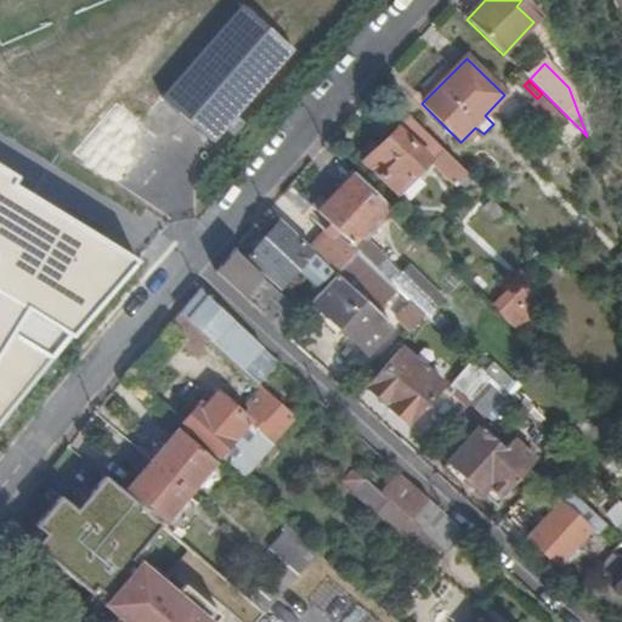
[(549,124),(561,113),(542,94),(537,99),(531,105),(549,124)]
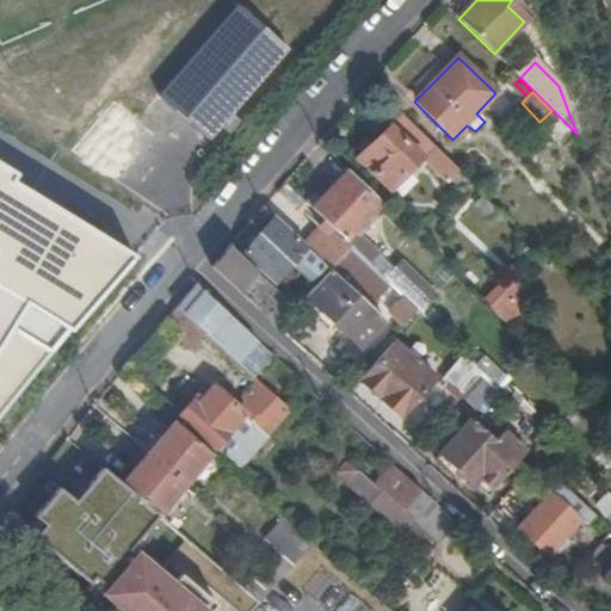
[(458,172),(401,117),(370,148),(374,150),(360,165),(390,193),(420,161),(444,185),(458,172)]
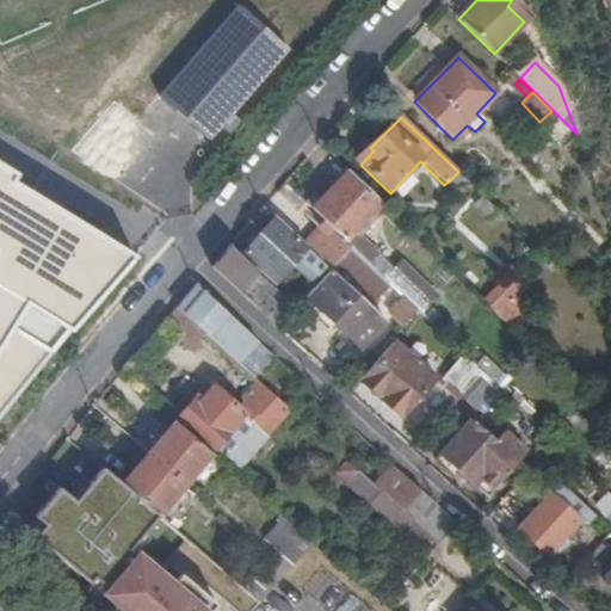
[(374,150),(370,148),(357,162),(360,165),(374,150)]
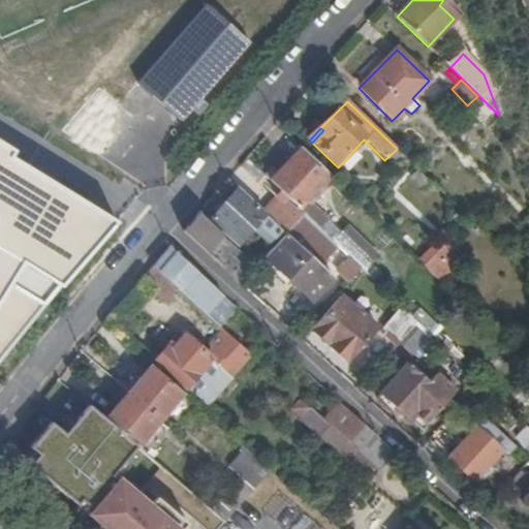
[(0,148),(0,359),(37,316),(119,220),(0,148)]
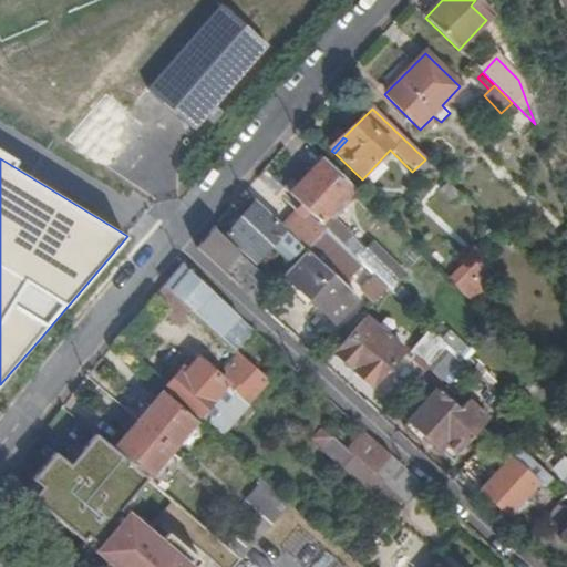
[(303,208),(327,233),(344,248),(350,240),(328,218),(354,191),(325,161),(299,188),(292,181),(284,191),(285,192),(303,208)]
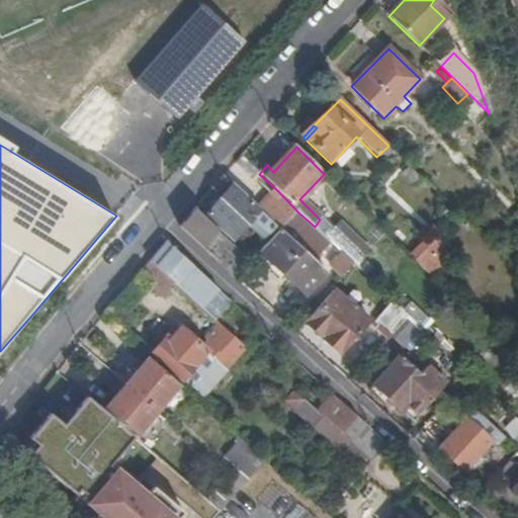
[(246,161),(239,168),(254,182),(260,175),(259,174),(246,161)]
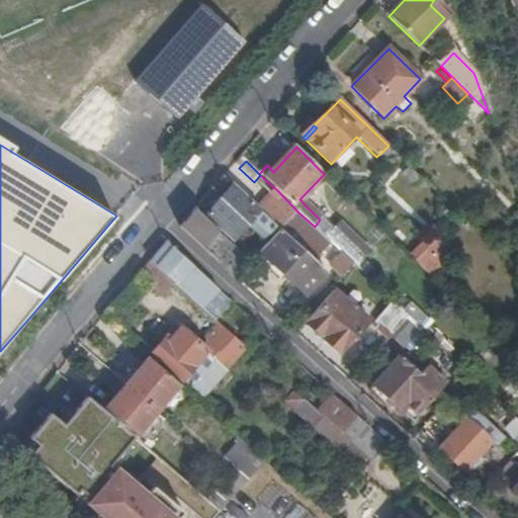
[(422,181),(408,168),(401,175),(415,188),(422,181)]
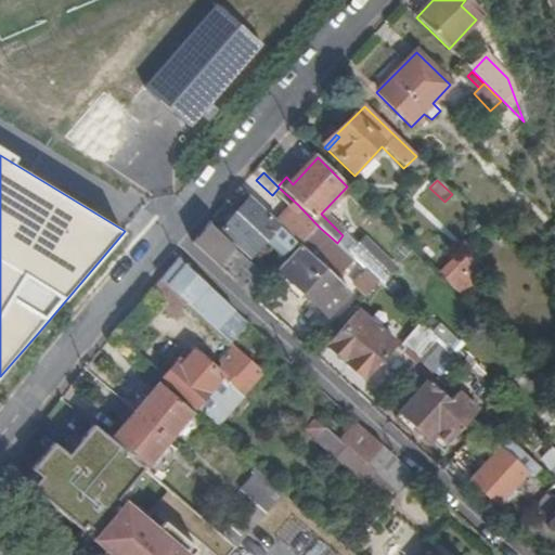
[(272,265),(279,271),(301,247),(278,224),(241,190),(229,203),(239,213),(222,230),(253,258),(272,237),(285,249),(272,265)]
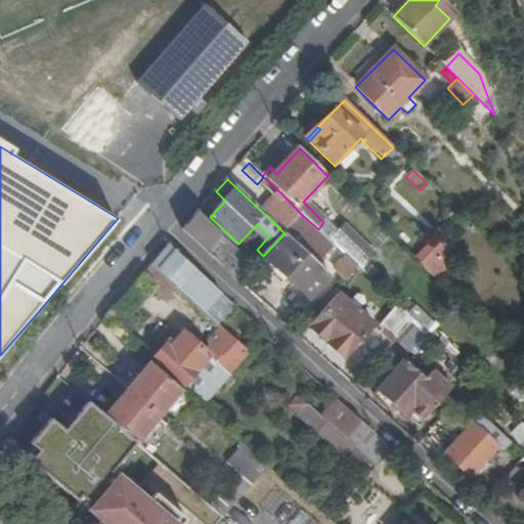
[(216,191),(201,210),(210,217),(225,201),(216,191)]
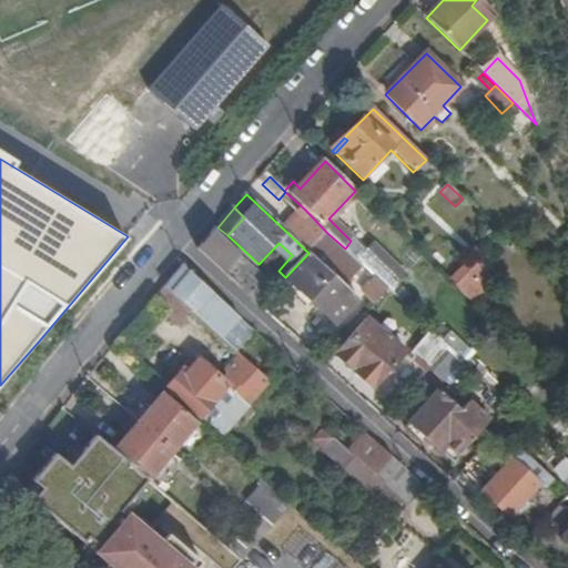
[(284,230),(308,253),(327,233),(304,209),(284,230)]
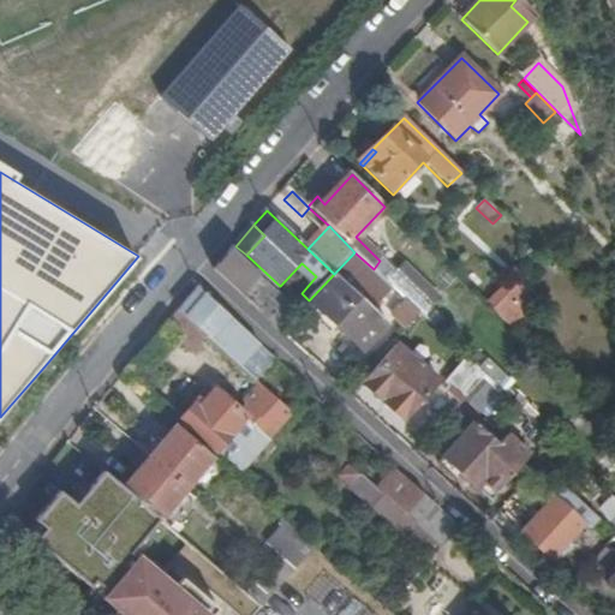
[(232,250),(214,272),(280,332),(299,311),(232,250)]
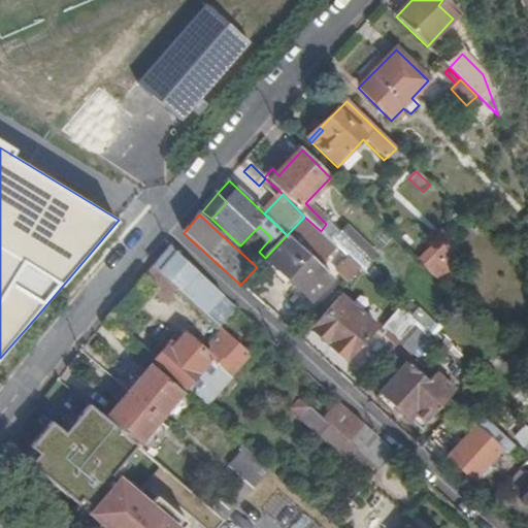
[(411,224),(399,233),(413,251),(425,240),(411,224)]
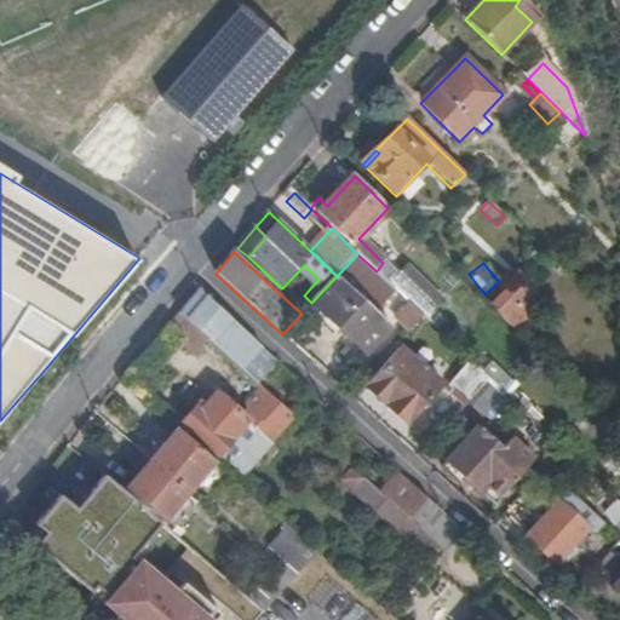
[(391,285),(418,311),(434,294),(407,268),(391,285)]
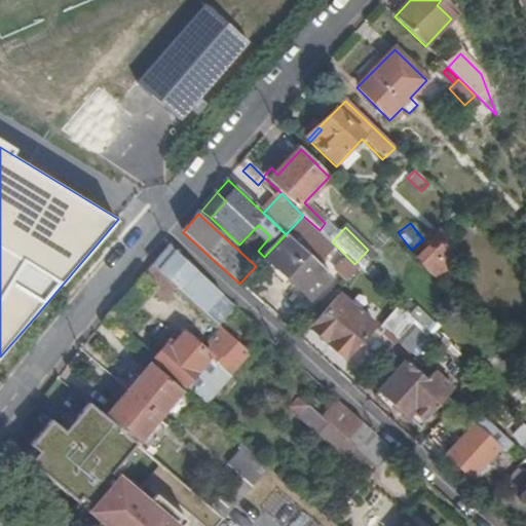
[(286,234),(264,257),(310,300),(332,277),(286,234)]
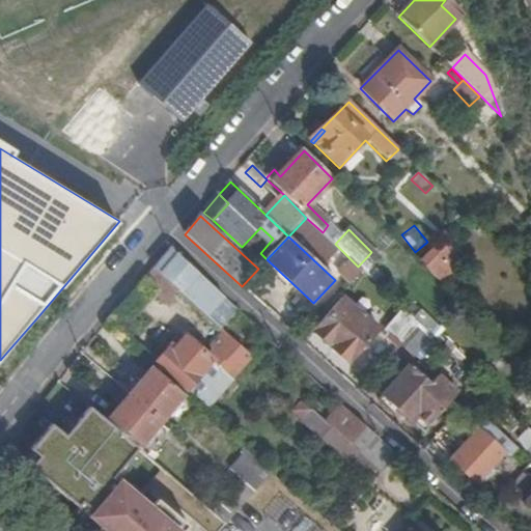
[(441,242),(419,263),(438,282),(459,259),(441,242)]
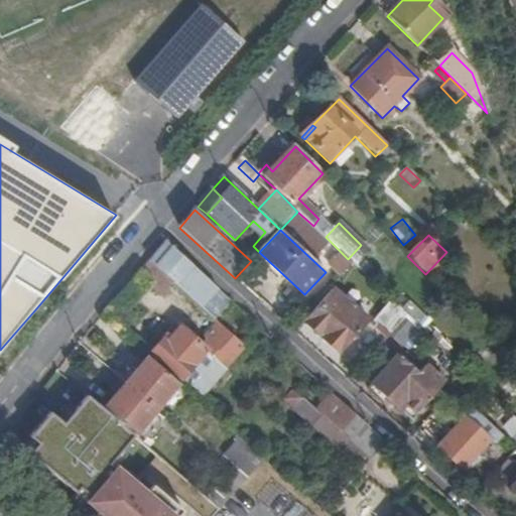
[(151,261),(169,278),(203,307),(219,289),(166,242),(151,261)]
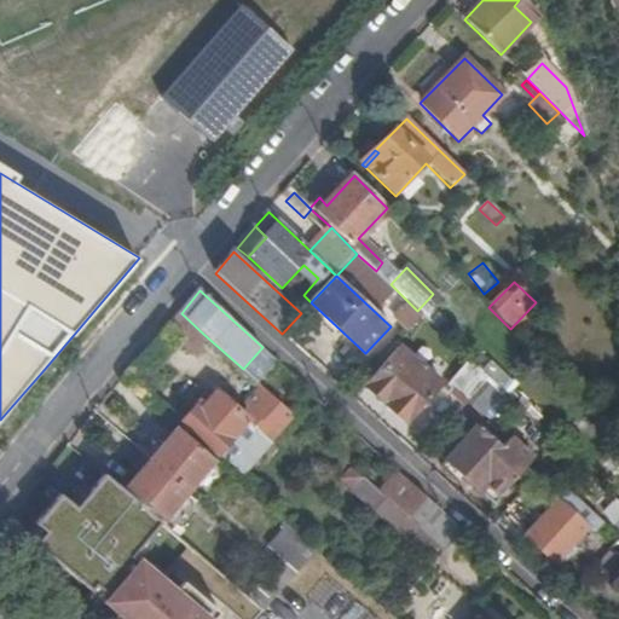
[(180,313),(167,328),(190,348),(203,334),(181,313),(180,313)]
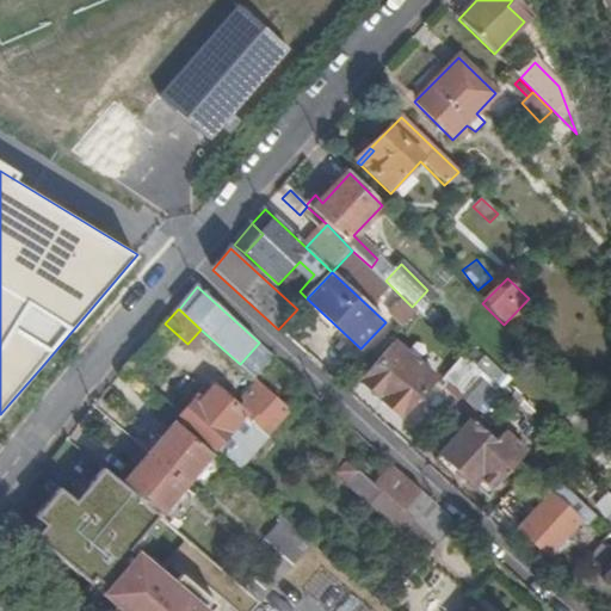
[(403,420),(437,382),(396,346),(362,383),(403,420)]
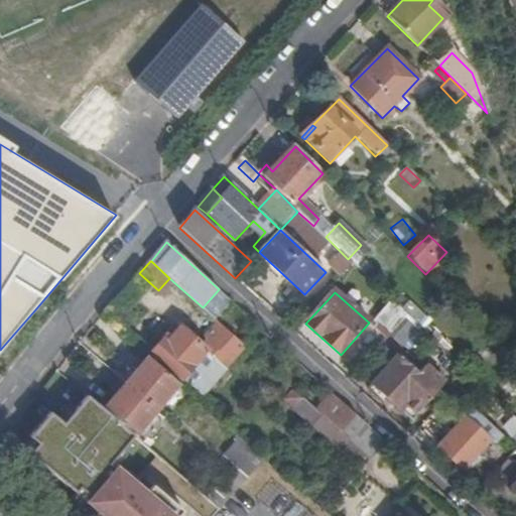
[(373,323),(389,338),(408,317),(392,302),(373,323)]
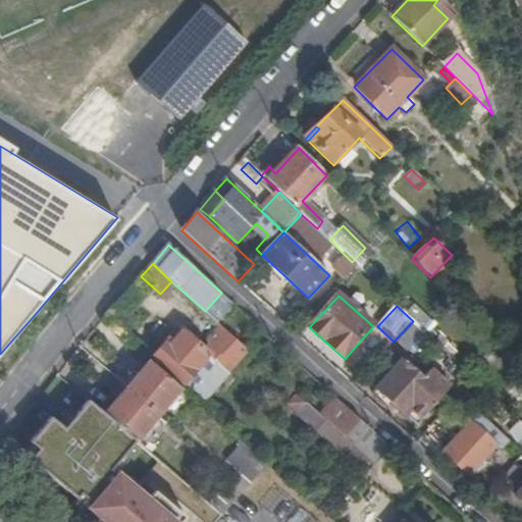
[(413,321),(394,342),(405,352),(425,331),(413,321)]
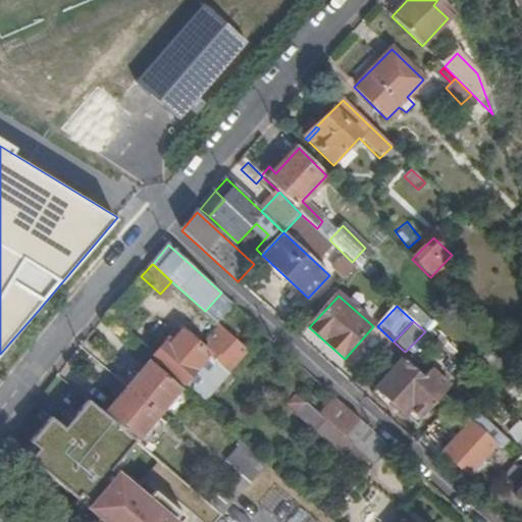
[(248,350),(222,327),(210,342),(213,344),(229,359),(237,351),(242,356),(248,350)]
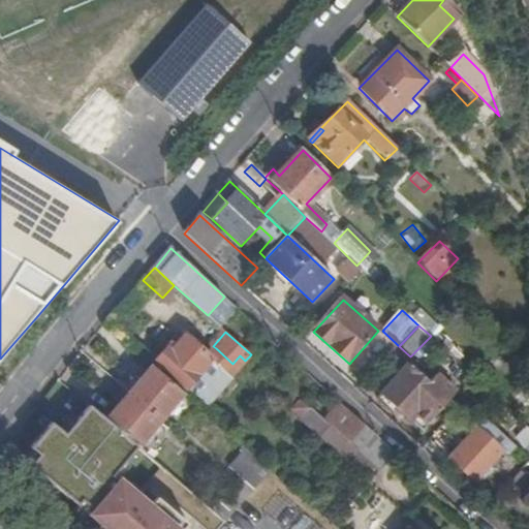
[(213,360),(209,356),(186,337),(172,352),(167,348),(155,364),(186,391),(187,390),(199,402),(224,373),(211,362),(213,360)]
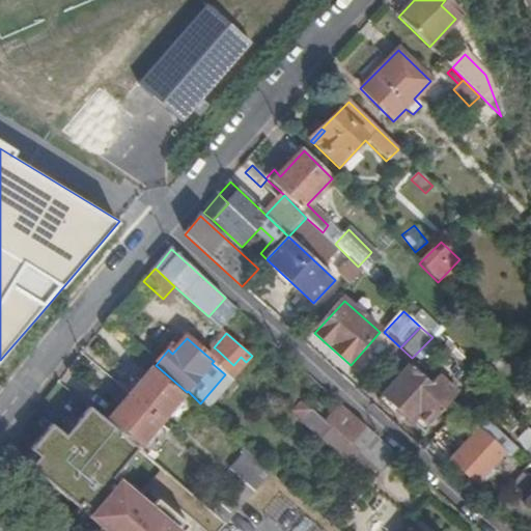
[(233,365),(217,350),(210,358),(214,361),(212,363),(225,374),(233,365)]
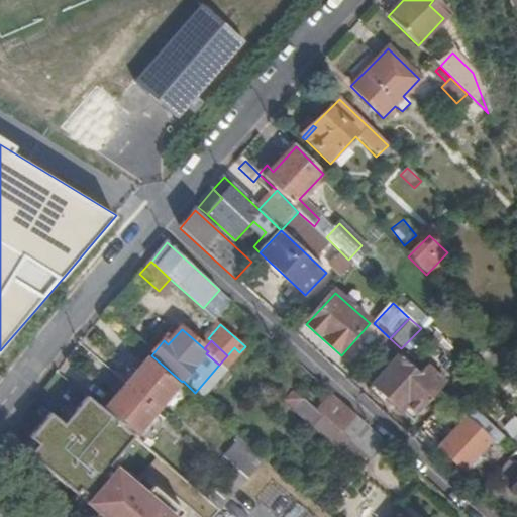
[(417,417),(446,386),(427,368),(419,377),(399,357),(373,386),(401,412),(406,407),(417,417)]
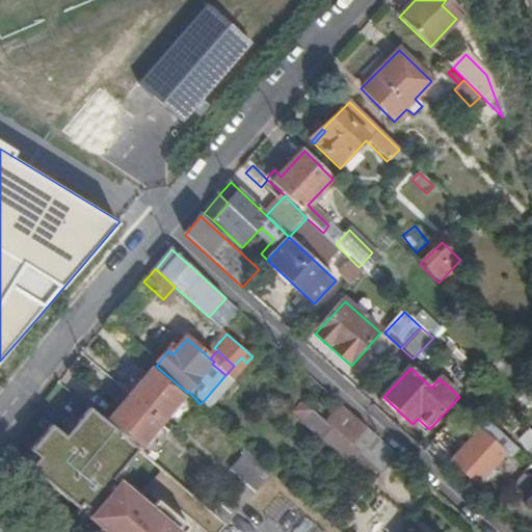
[(129,398),(110,423),(139,447),(160,425),(184,398),(153,370),(138,387),(145,392),(136,403),(129,398)]
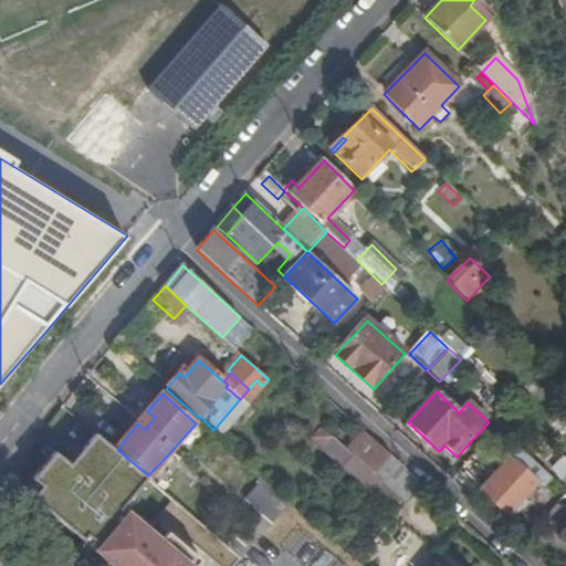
[(147,411),(137,423),(145,429),(155,417),(147,411)]
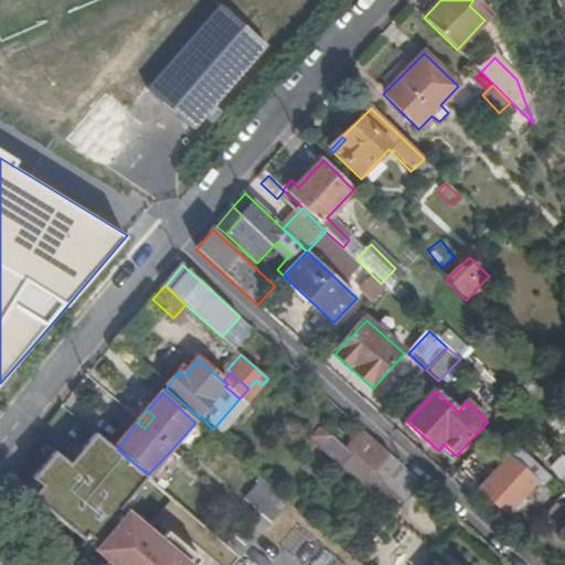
[(498,432),(488,443),(499,452),(509,441),(498,432)]
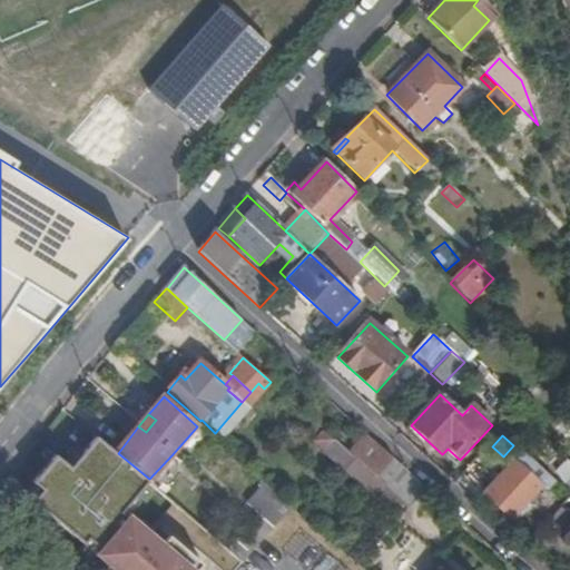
[(223,569),(234,569),(242,563),(227,549),(161,490),(149,479),(118,453),(98,436),(72,469),(58,458),(36,482),(45,490),(35,501),(87,546),(91,539),(104,549),(97,556),(114,569),(198,569),(168,543),(178,532),(204,553),(223,569)]
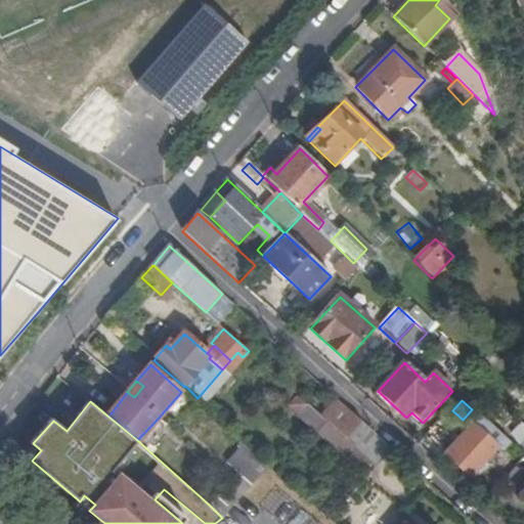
[(339,401),(323,419),(329,424),(348,441),(363,423),(340,402),(339,401)]
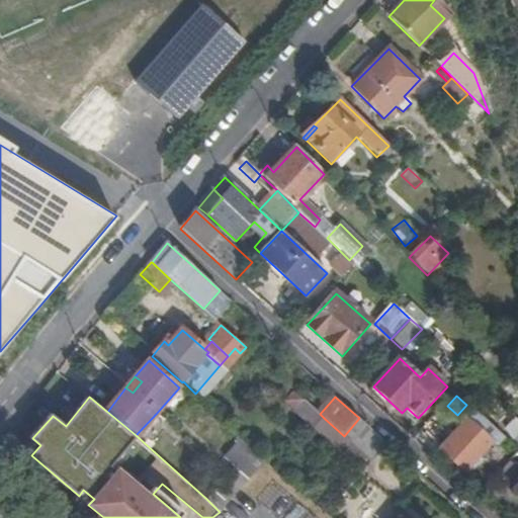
[(407,408),(402,413),(412,424),(418,418),(407,408)]
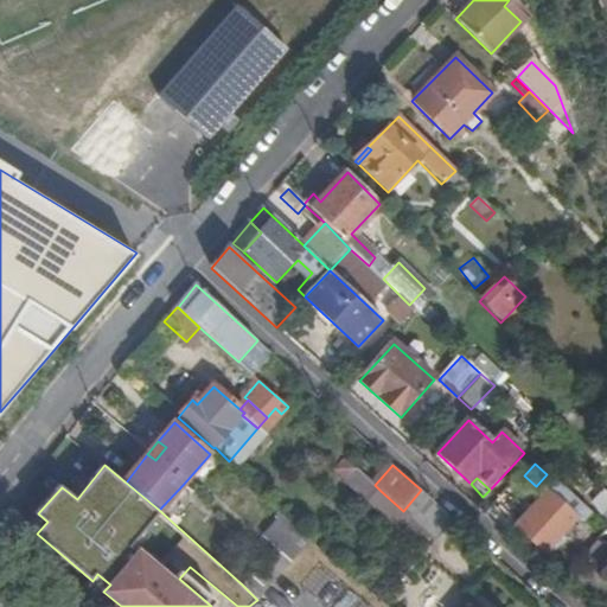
[(560,503),(568,494),(557,484),(516,528),(545,556),(579,519),(560,503)]
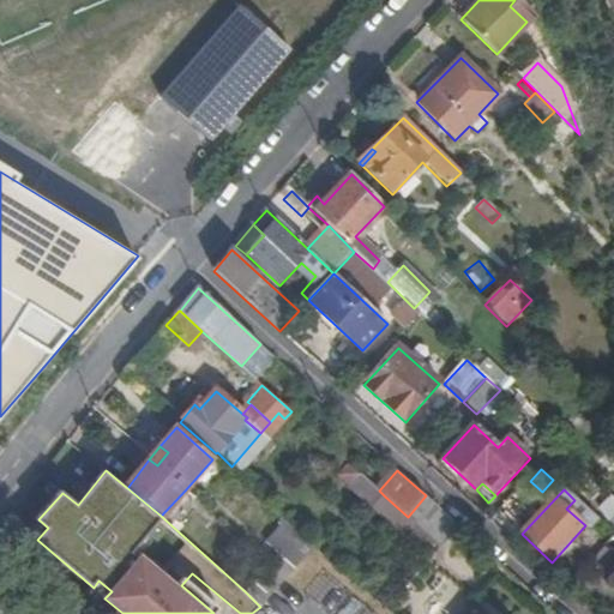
[(185,491),(161,516),(174,528),(196,499),(185,491)]
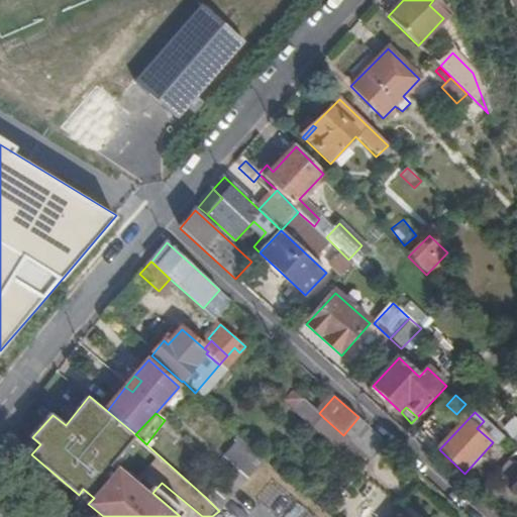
[(373,461),(374,462),(389,445),(358,417),(343,435),(353,444),(369,458),(373,461)]
